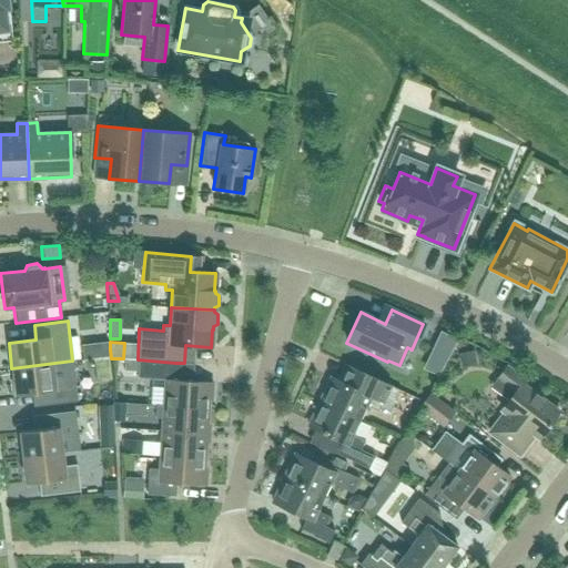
[(164,379),(163,405),(208,408),(208,401),(211,397),(212,383),(192,382),(174,381),(175,363),(138,359),(137,378),(164,379)]
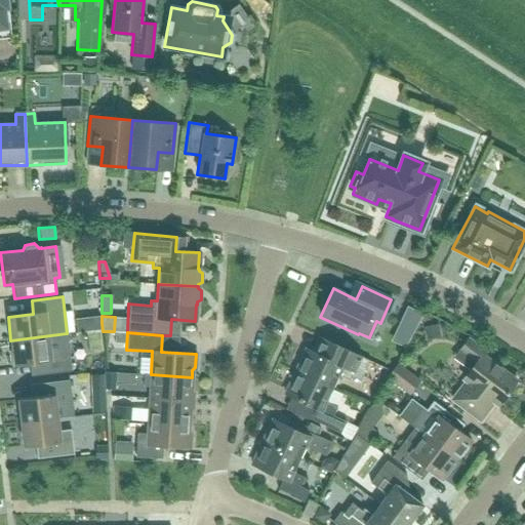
[(40,374),(71,371),(68,347),(49,349),(47,336),(67,334),(67,333),(10,340),(13,364),(39,361),(40,374)]
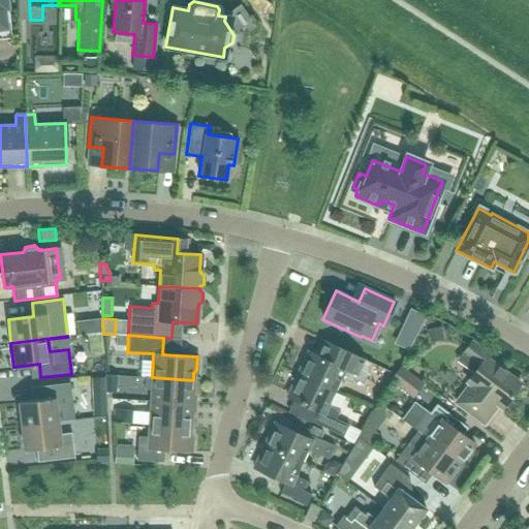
[(307,351),(297,374),(334,392),(340,378),(351,383),(353,379),(363,383),(372,364),(319,339),(312,353),(307,351)]
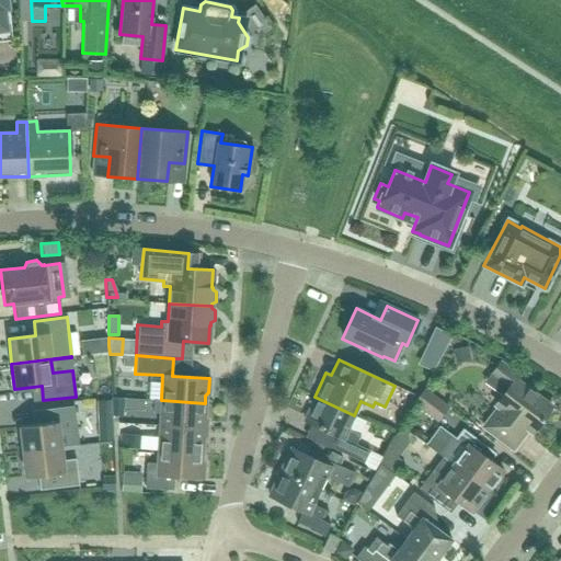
[(482,426),(512,448),(526,428),(530,433),(550,407),(515,379),(516,377),(517,378),(518,376),(499,362),(497,363),(499,364),(487,379),(504,392),(494,404),(497,408),(482,426)]
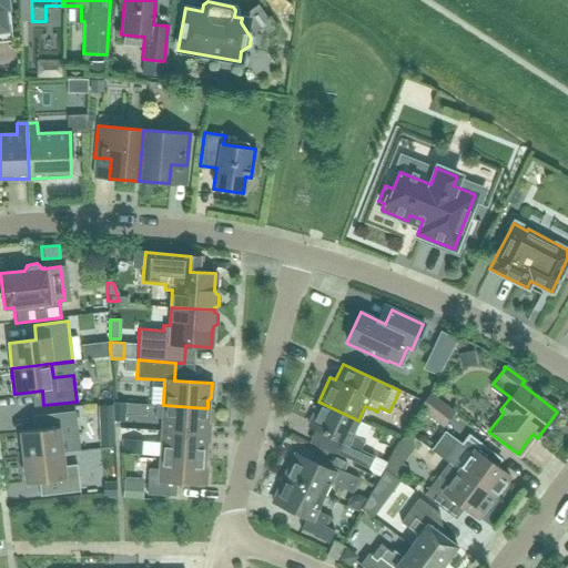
[(428,394),(417,408),(443,427),(453,413),(428,394)]
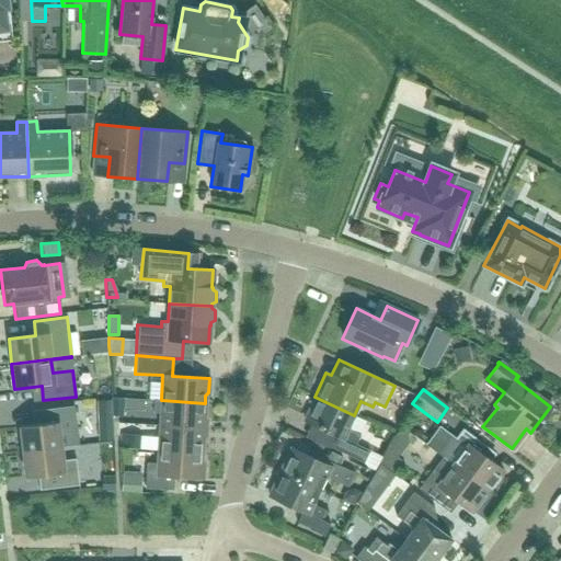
[(331,448),(363,462),(369,450),(355,444),(359,435),(347,428),(354,415),(315,397),(304,420),(336,436),(331,448)]
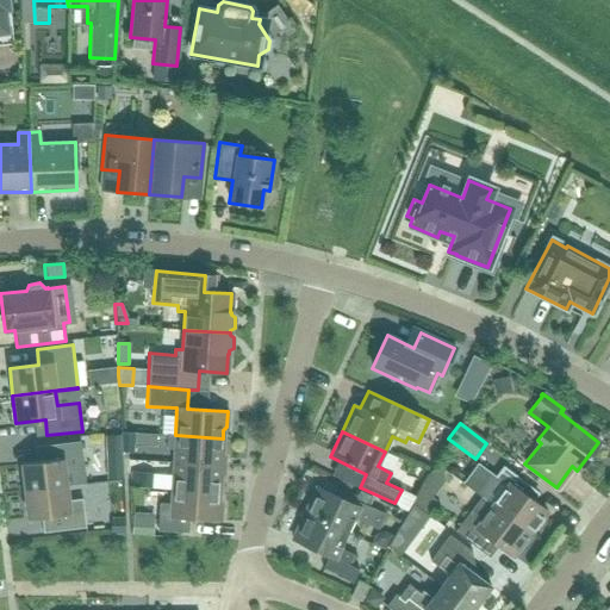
[(173,462),(221,466),(223,439),(175,435),(167,435),(166,448),(174,448),(173,462)]
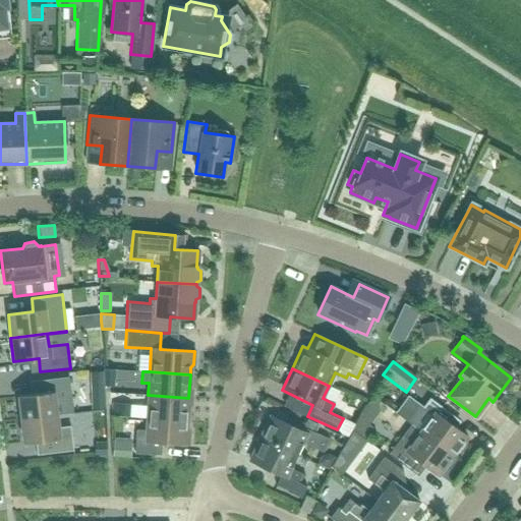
[(39,393),(17,396),(20,419),(56,415),(72,413),(68,377),(38,381),(39,393)]
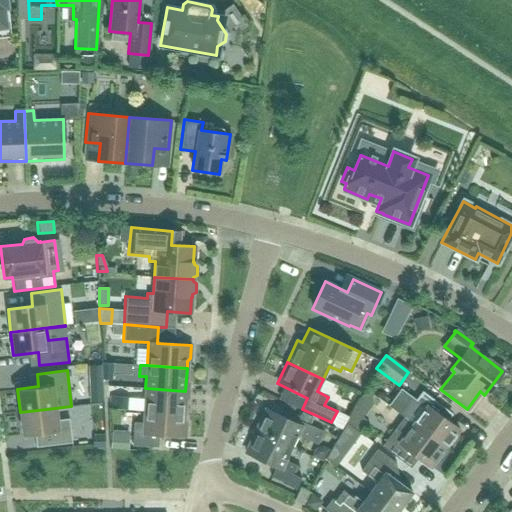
[(184,413),(185,391),(145,388),(144,410),(184,413)]
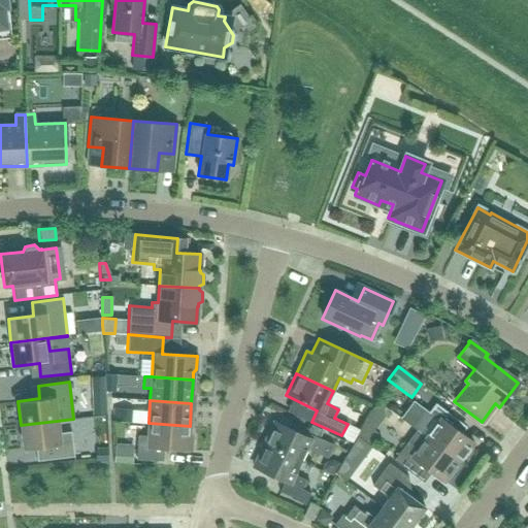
[(435,404),(428,414),(423,409),(410,426),(416,430),(458,462),(472,442),(452,427),(457,421),(435,404)]
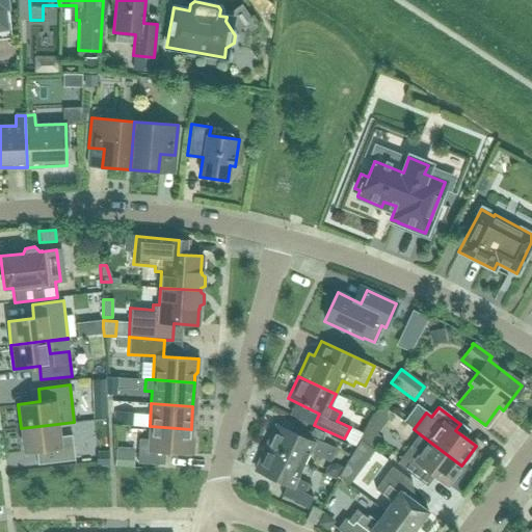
[(58,436),(57,424),(21,428),(24,452),(46,450),(47,463),(74,460),(71,434),(58,436)]
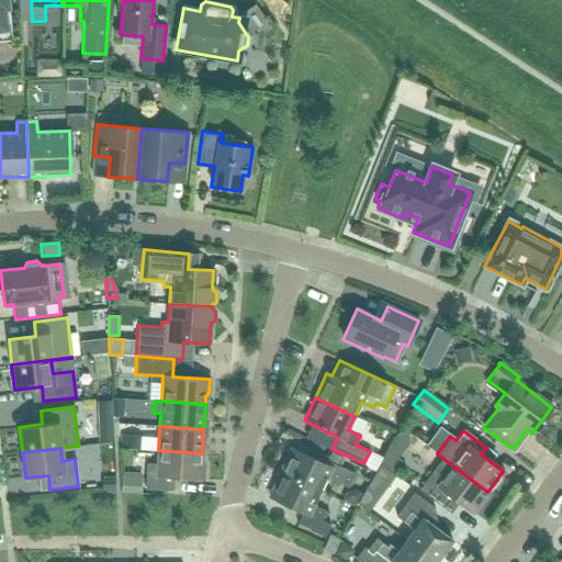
[(348,487),(355,473),(339,467),(344,459),(332,452),(327,461),(318,457),(316,461),(291,449),(280,473),(319,491),(326,478),(348,487)]
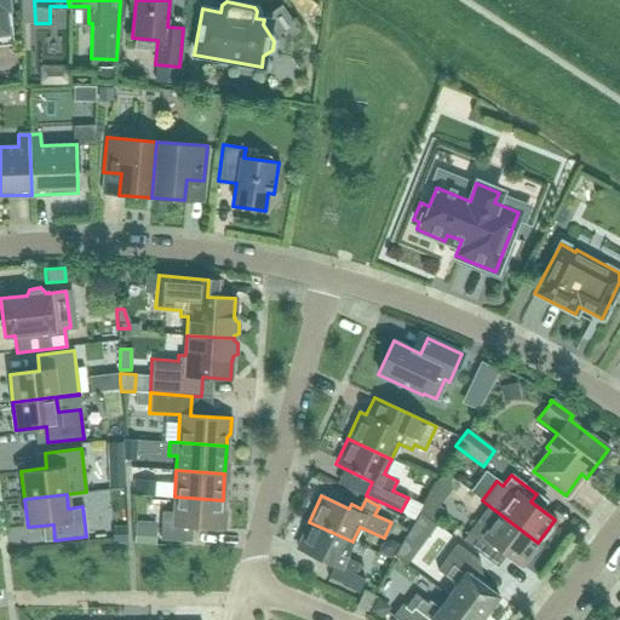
[(223,500),(174,497),(173,512),(161,511),(159,539),(190,541),(191,527),(224,529),(225,512),(222,509),(223,500)]
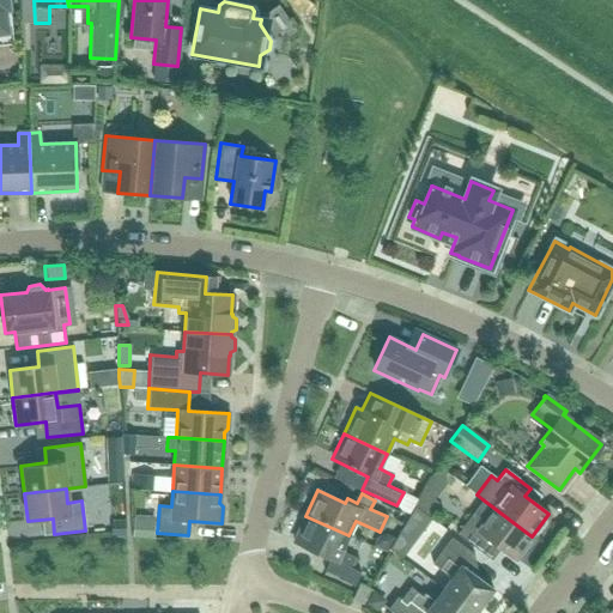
[(490,541),(514,559),(532,536),(483,499),(456,534),(481,553),(490,541)]
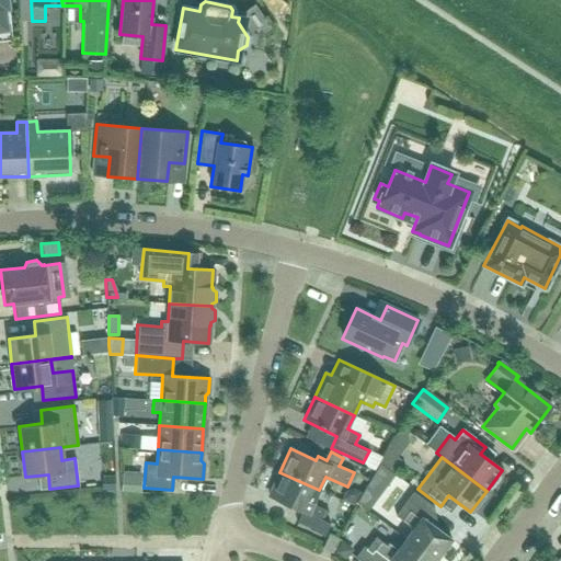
[(122,470),(121,491),(140,492),(141,471),(122,470)]
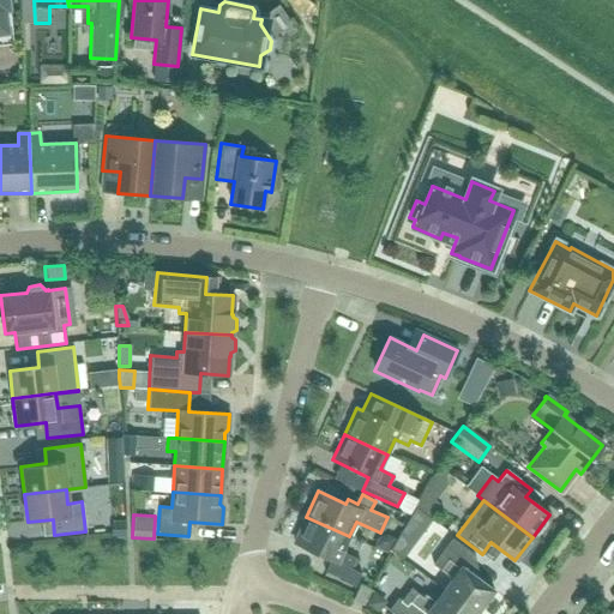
[(330,560),(324,572),(354,587),(360,573),(350,569),(355,558),(342,552),(349,536),(306,517),(293,542),(330,560)]
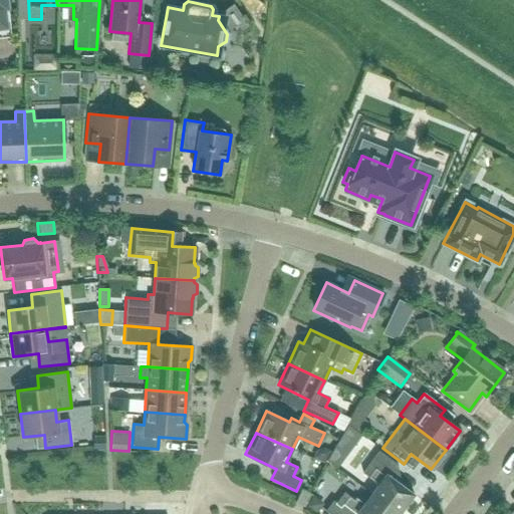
[(377,451),(361,472),(377,484),(370,494),(398,513),(413,494),(389,476),(397,465),(377,451)]
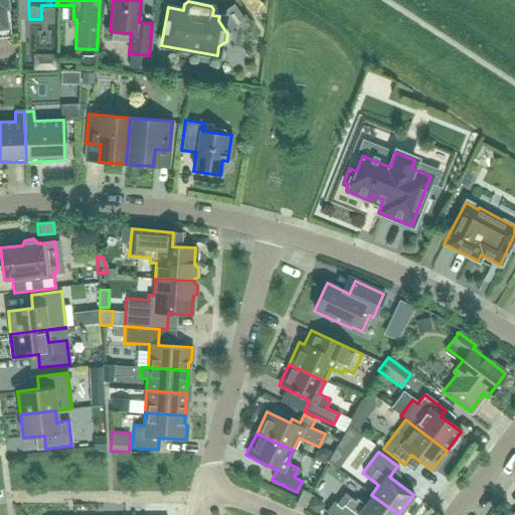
[(310,492),(326,504),(337,488),(321,477),(310,492)]
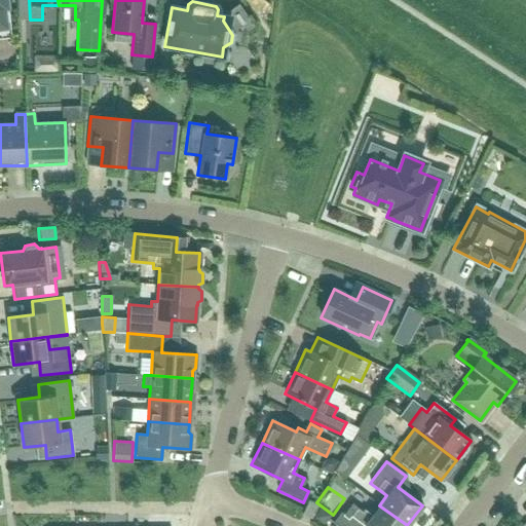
[(301,514),(310,519),(317,505),(308,500),(301,514)]
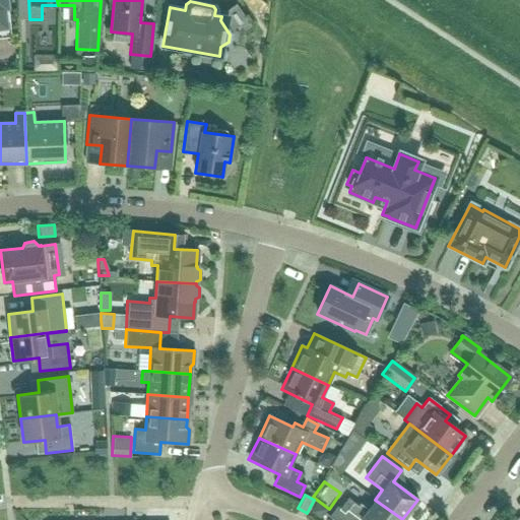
[(402,519),(375,500),(368,509),(359,503),(358,505),(347,498),(339,508),(336,506),(328,517),(332,519),(402,519)]
